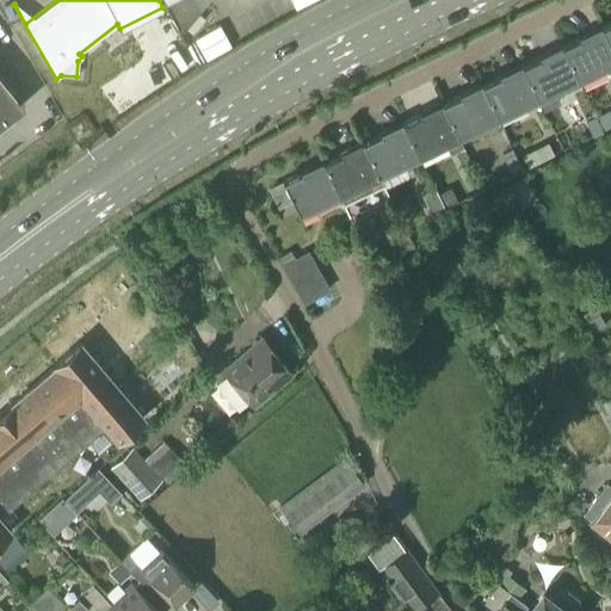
[(610,22),(599,28),(610,51),(610,22)]
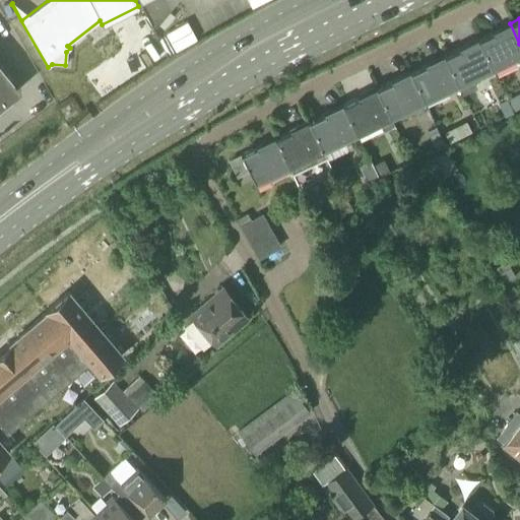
[(519,52),(519,44),(510,23),(476,40),(490,67),(519,52)]
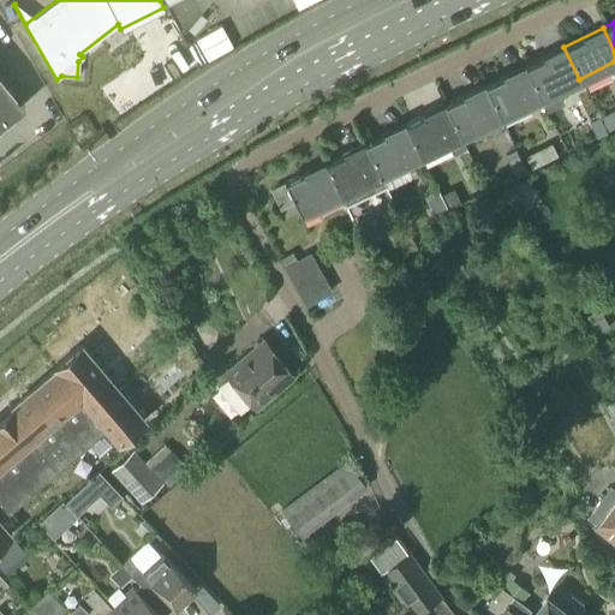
[(563,47),(524,66),(543,106),(545,112),(557,106),(560,97),(556,90),(579,79),(563,47)]
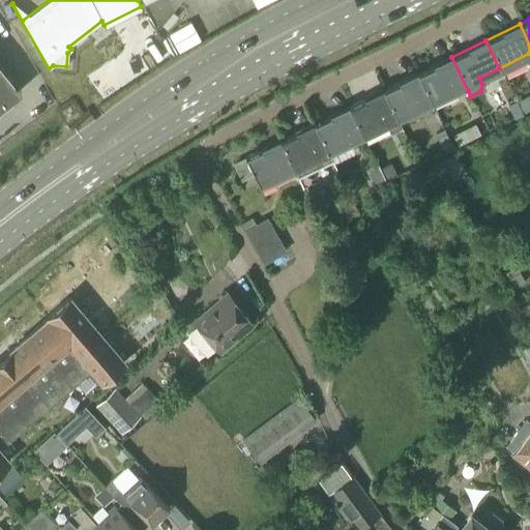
[(468,91),(451,57),(417,74),(431,101),(451,91),(454,97),(468,91)]
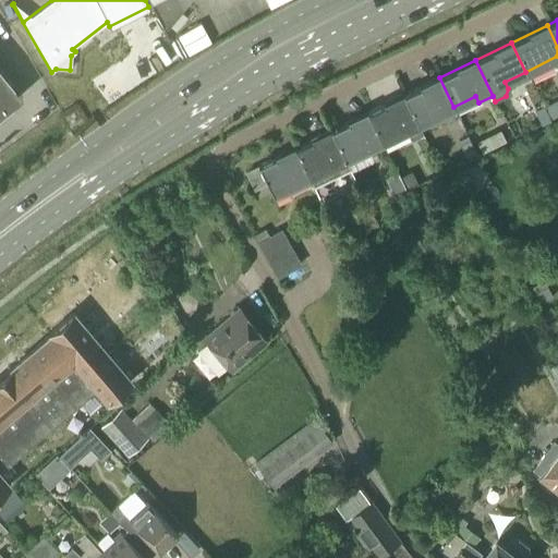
[(0,112),(21,96),(0,70),(0,112)]
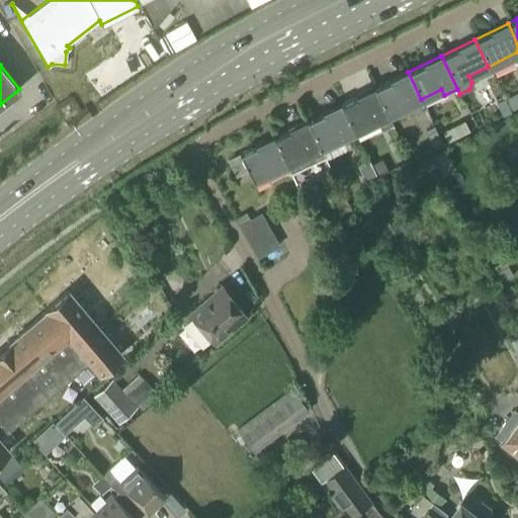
[(421,99),(408,72),(374,88),(387,115),(385,116),(391,127),(401,122),(404,116),(400,109),(421,99)]
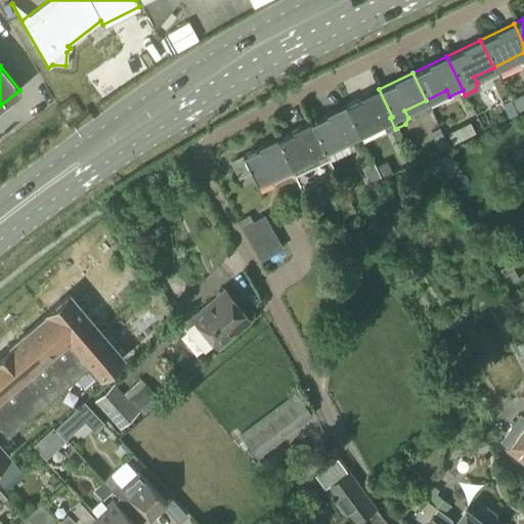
[(379,89),(345,105),(358,133),(390,118),(392,117),(379,89)]
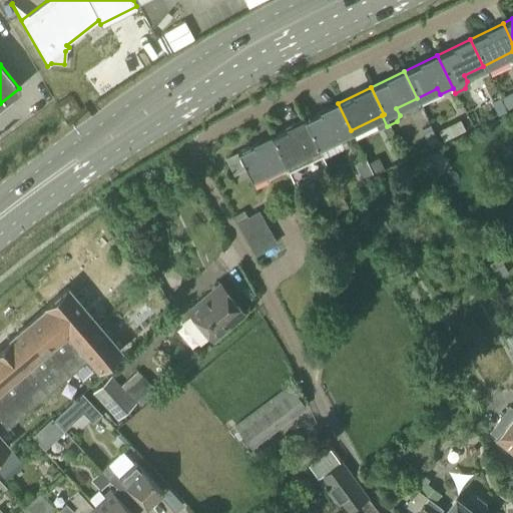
[(512,101),(510,95),(500,100),(505,111),(512,107),(512,101)]
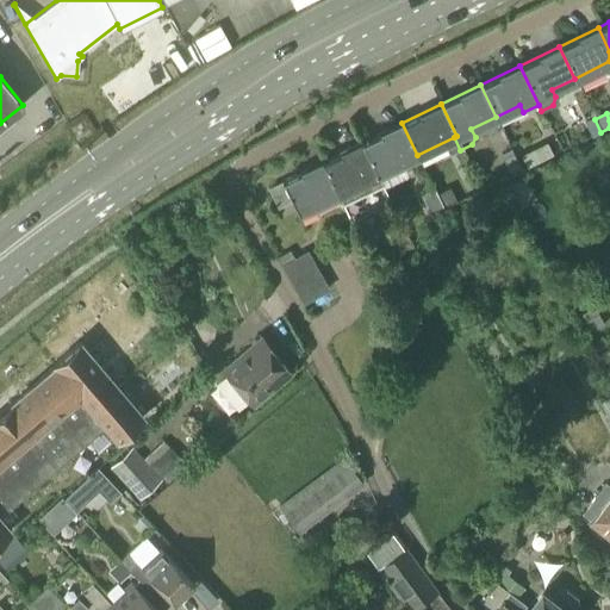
[(591,137),(601,132),(595,119),(593,118),(584,123),(591,137)]
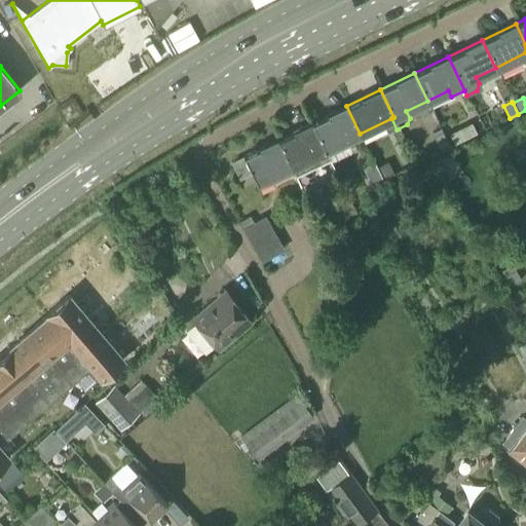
[(360,134),(346,106),(311,122),(326,150),(360,134)]
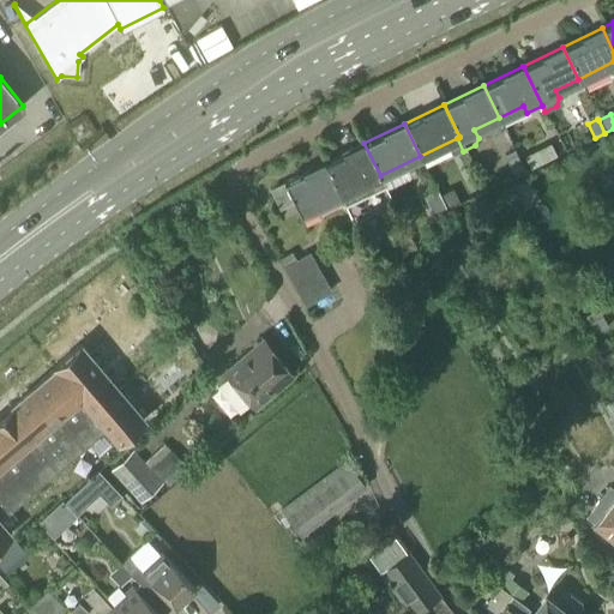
[(380,175),(363,143),(324,162),(339,194),(344,205),(384,185),(380,175)]
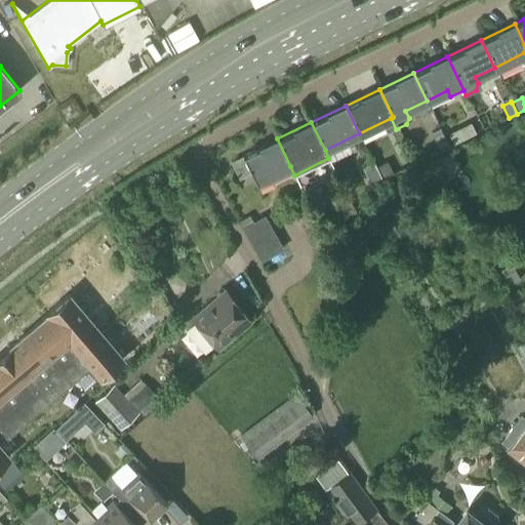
[(430,132),(440,152),(449,147),(440,127),(430,132)]
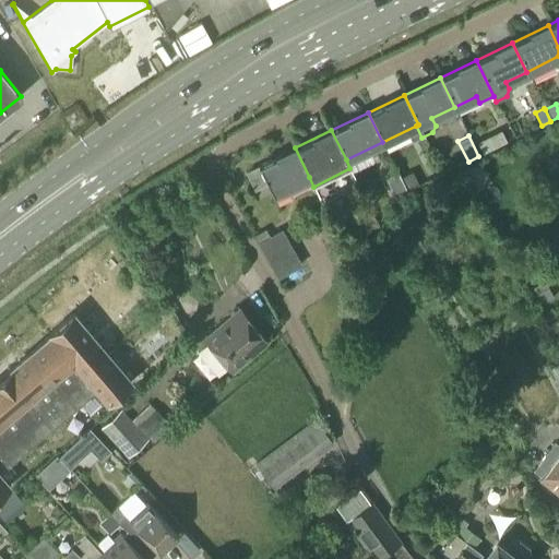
[(495,149),(489,137),(476,143),(482,154),(495,149)]
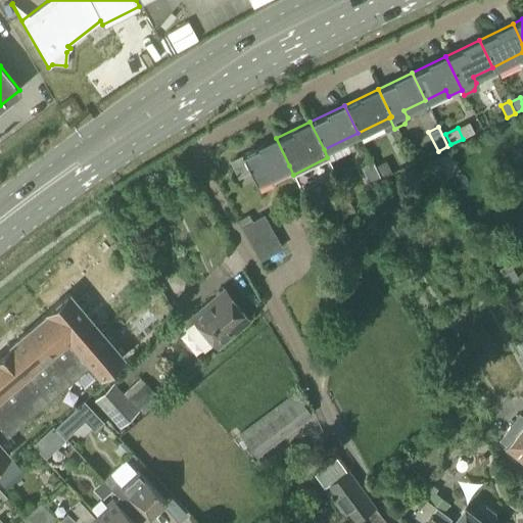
[(289,165),(276,138),(242,154),(243,156),(231,162),(238,177),(250,171),(255,182),(289,165)]
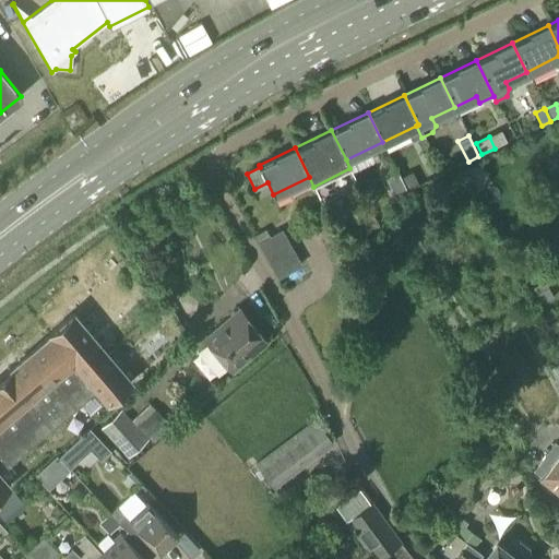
[(476,165),(464,171),(476,190),(487,183),(476,165)]
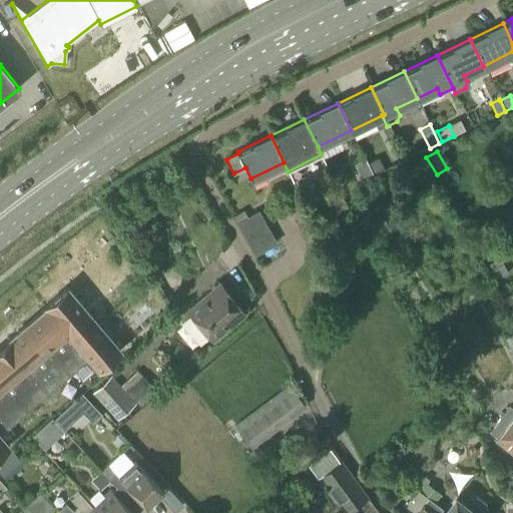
[(362,180),(373,175),(364,157),(354,162),(362,180)]
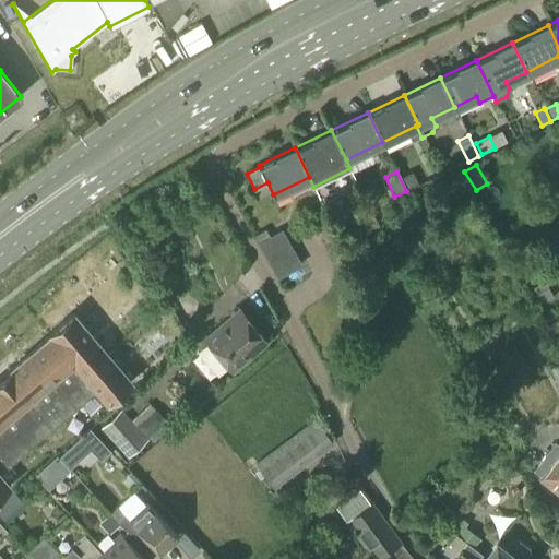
[(354,207),(366,230),(378,225),(366,202),(354,207)]
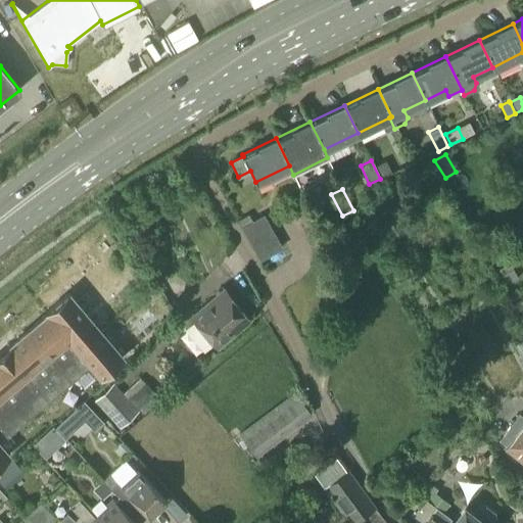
[(238,220),(259,260),(283,248),(263,214),(251,221),(248,214),(238,220)]
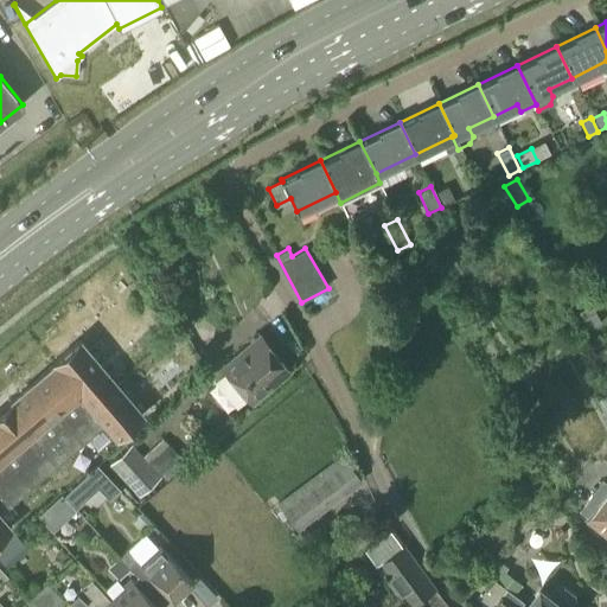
[(0,409),(0,534),(8,526),(0,516),(0,512),(68,455),(69,458),(75,453),(72,451),(104,423),(115,435),(141,413),(139,411),(149,402),(152,404),(195,366),(133,294),(89,331),(94,337),(83,346),(78,340),(52,363),(53,364),(0,409)]
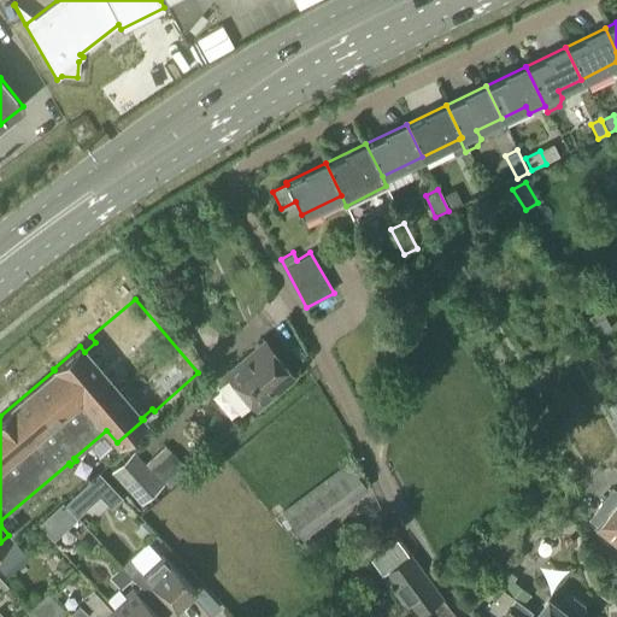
[(600,312),(588,319),(598,335),(610,328),(600,312)]
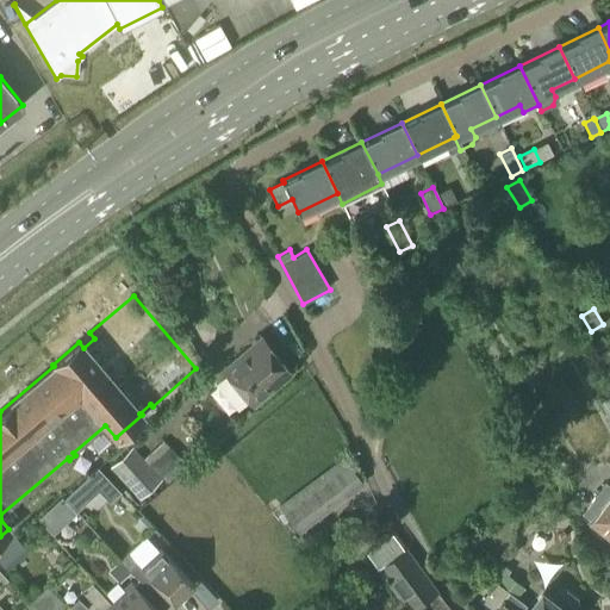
[(261,338),(223,369),(251,405),(290,374),(261,338)]
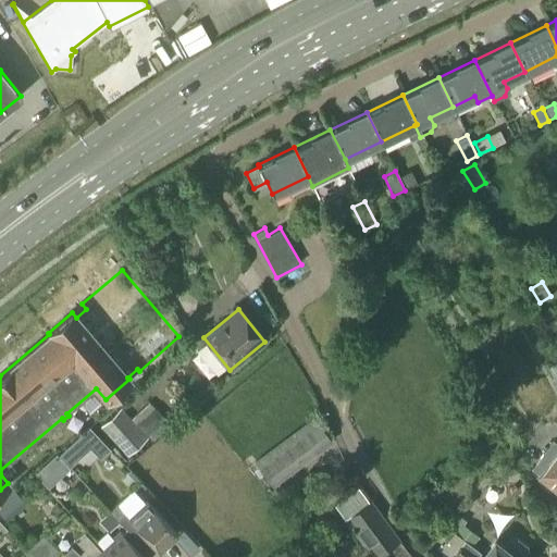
[(148,440),(120,408),(99,426),(127,457),(148,440)]
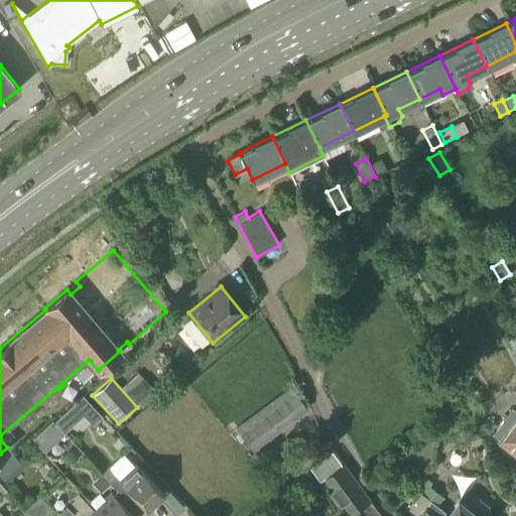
[(252,450),(293,419),(275,397),(235,427),(252,450)]
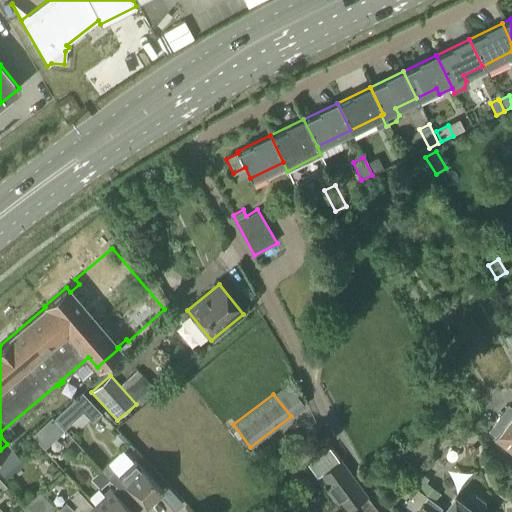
[(497,436),(496,437),(511,448),(511,408),(508,406),(489,430),(497,436)]
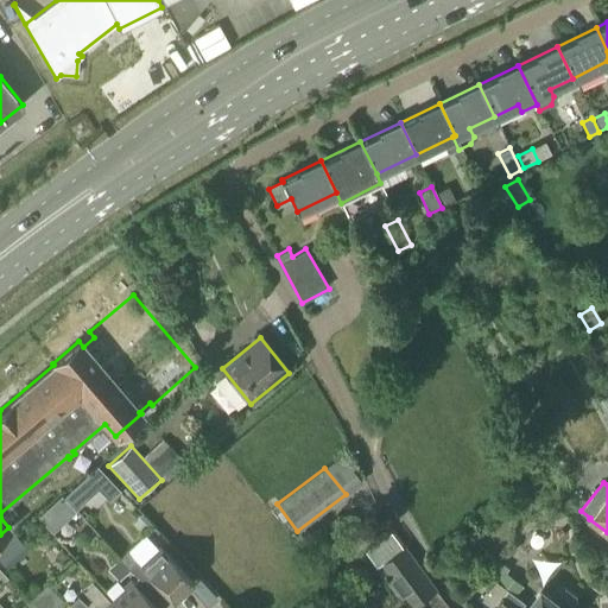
[(78,506),(89,495),(78,483),(67,494),(78,506)]
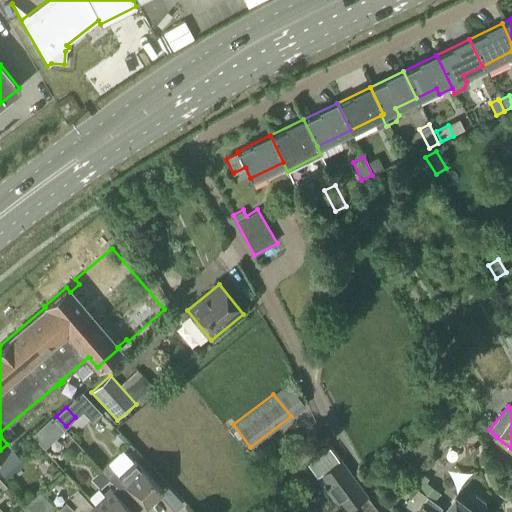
[(44,448),(48,444),(36,431),(32,435),(44,448)]
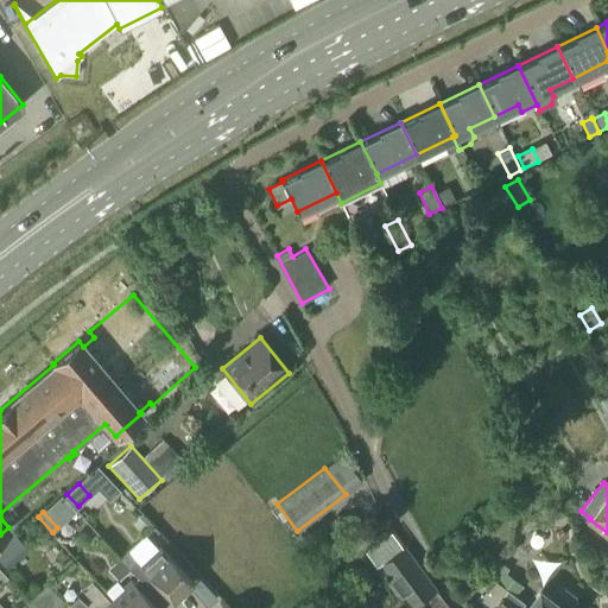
[(17,537),(1,548),(12,562),(27,551),(17,537)]
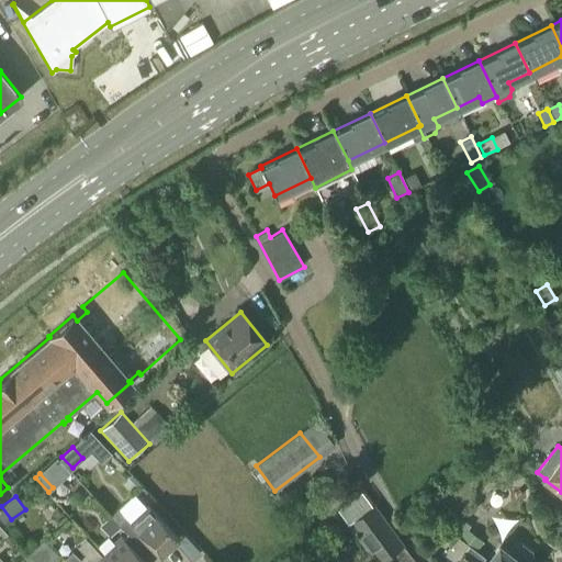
[(125,518),(117,526),(126,535),(134,528),(157,552),(159,554),(178,537),(147,505),(130,523),(125,518)]
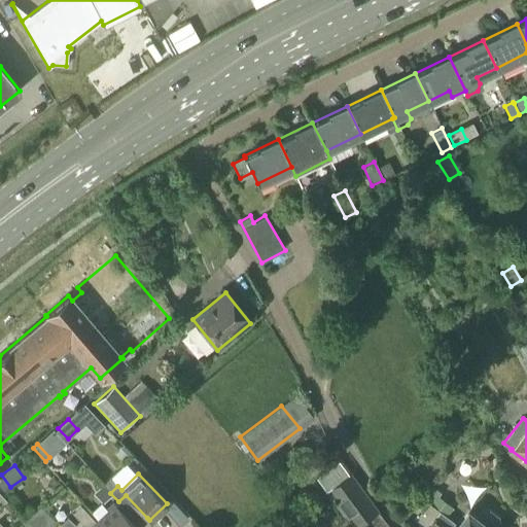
[(352,473),(330,489),(358,526),(379,512),(352,473)]
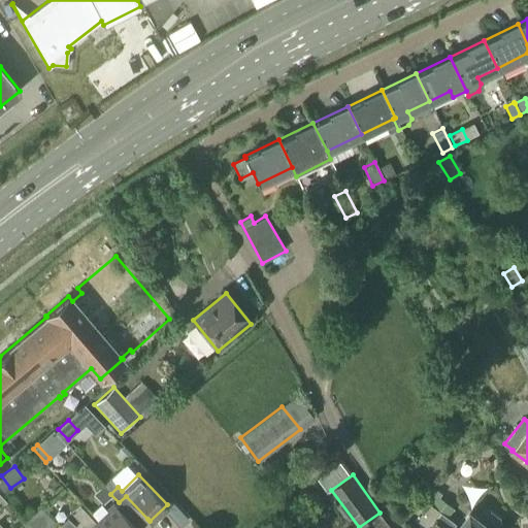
[(110,494),(118,487),(109,479),(102,485),(110,494)]
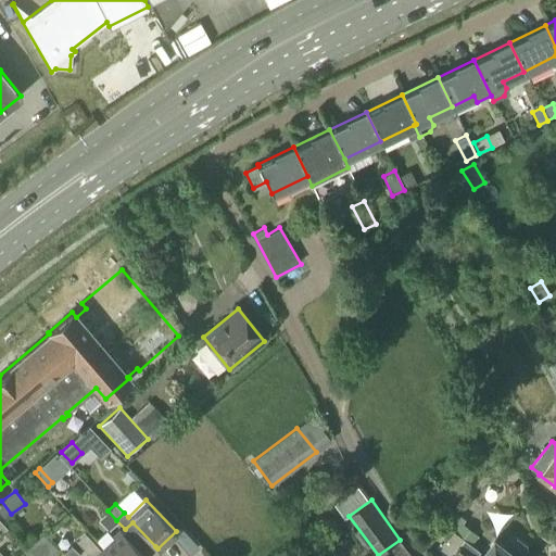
[(463,525),(466,520),(451,509),(441,521),(454,532),(456,533),(463,525)]
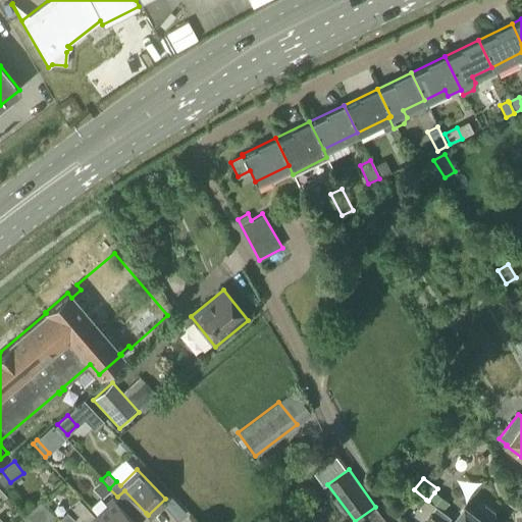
[(117,497),(114,501),(111,498),(105,504),(106,506),(96,515),(102,521),(136,521),(146,513),(124,490),(117,497)]
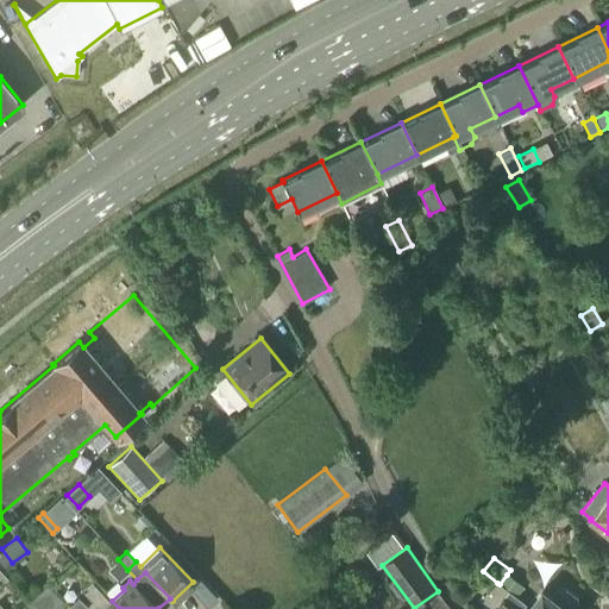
[(523,586),(507,575),(500,584),(515,596),(523,586)]
